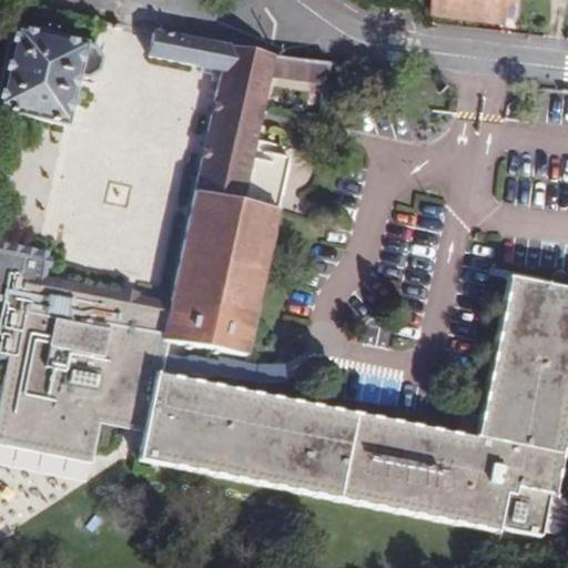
[(92,44),(93,38),(22,24),(21,23),(3,108),(73,124),(85,73),(100,68),(101,56),(92,44)]
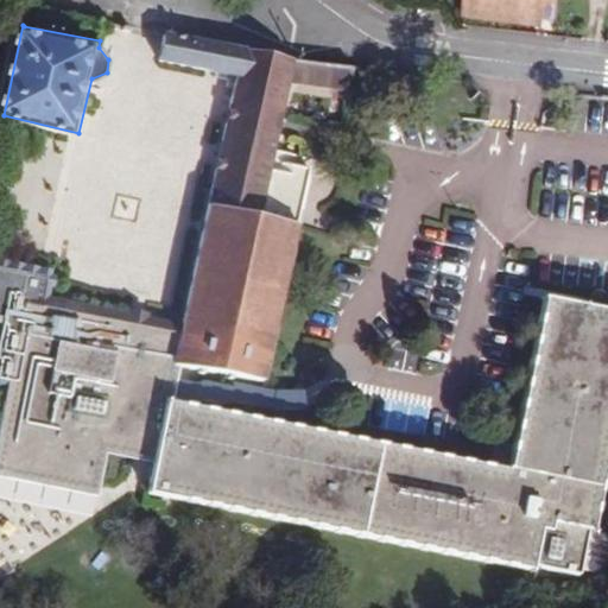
[(274,151),(287,82),(293,55),(159,31),(156,58),(232,74),(190,279),(185,304),(126,291),(130,273),(118,272),(119,265),(67,255),(63,272),(52,271),(56,253),(59,232),(1,221),(0,226),(0,340),(14,342),(10,365),(5,365),(0,386),(0,425),(1,428),(94,447),(102,407),(162,419),(153,460),(480,524),(582,545),(583,538),(591,495),(597,496),(607,443),(607,279),(555,268),(518,438),(173,363),(175,358),(178,339),(181,328),(270,346),(304,172),(298,170),(301,158),(274,151)]
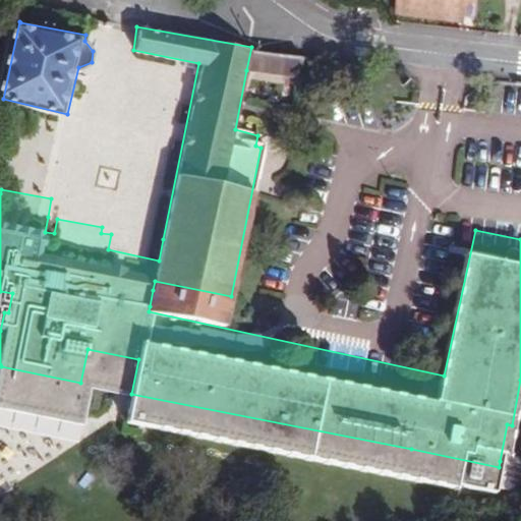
[(246,70),(258,71),(261,49),(251,47),(246,70)]
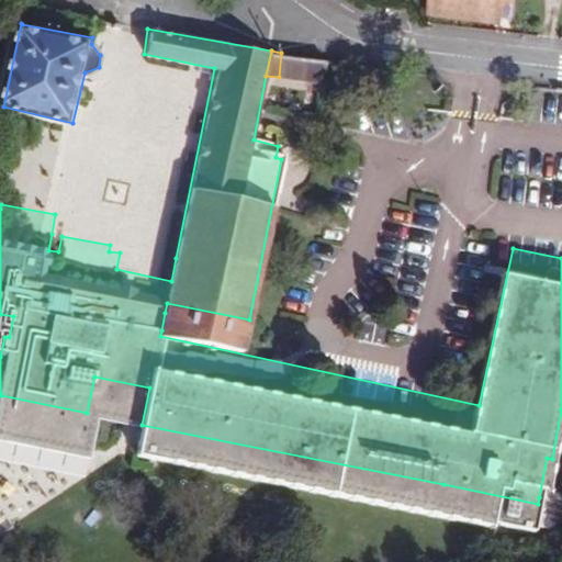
[(322,81),(325,59),(281,53),(279,77),(322,81)]
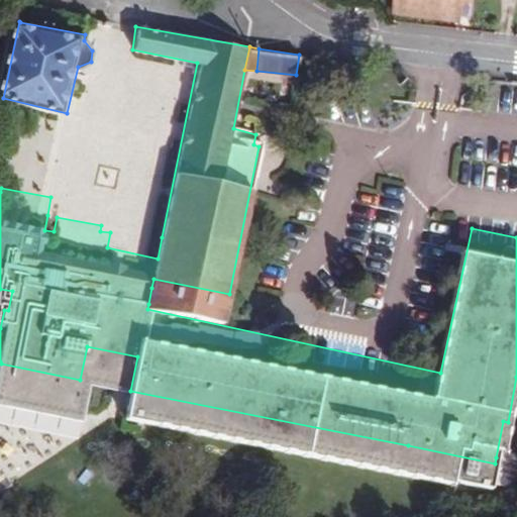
[(57,217),(47,215),(44,230),(54,231),(57,217)]
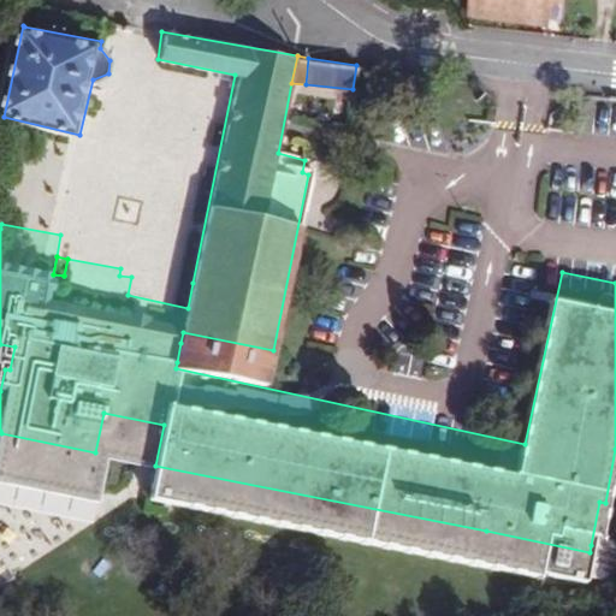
[(188,308),(193,283),(120,268),(119,276),(131,277),(128,295),(188,308)]
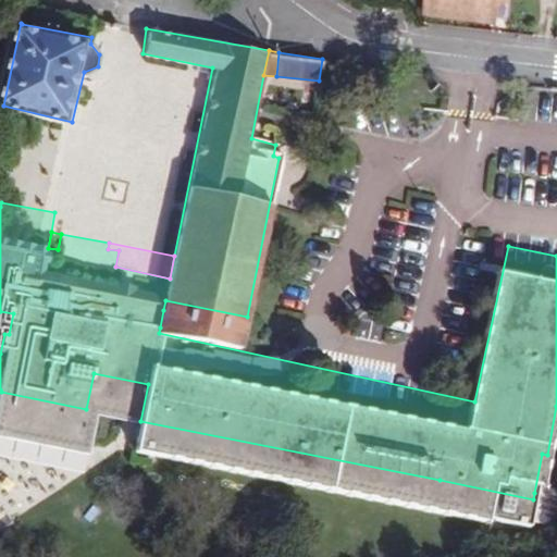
[(194,316),(163,310),(160,327),(189,333),(194,316)]
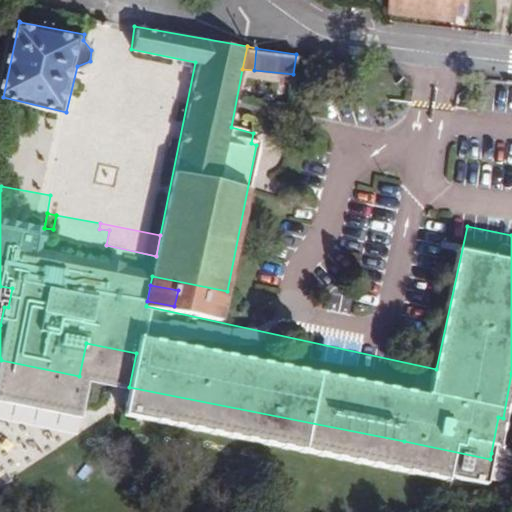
[(178,288),(178,290),(174,306),(200,311),(202,309),(236,316),(259,312),(257,294),(239,296),(205,290),(204,293),(178,288)]
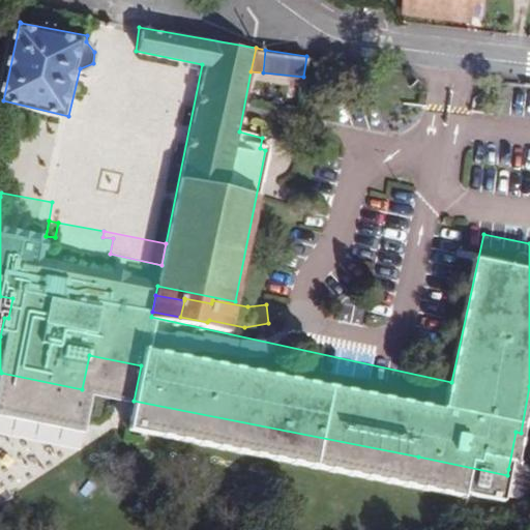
[(516,432),(508,469),(529,472),(529,434),(521,433),(516,432)]
